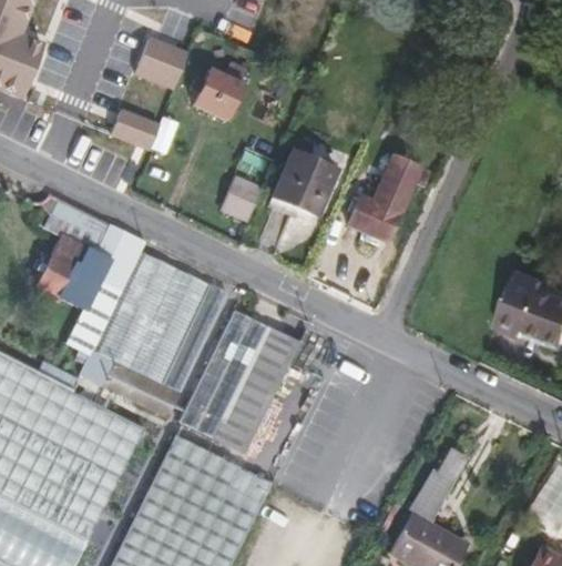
[(0,0),(0,30),(13,37),(17,27),(27,30),(39,0),(0,0)]
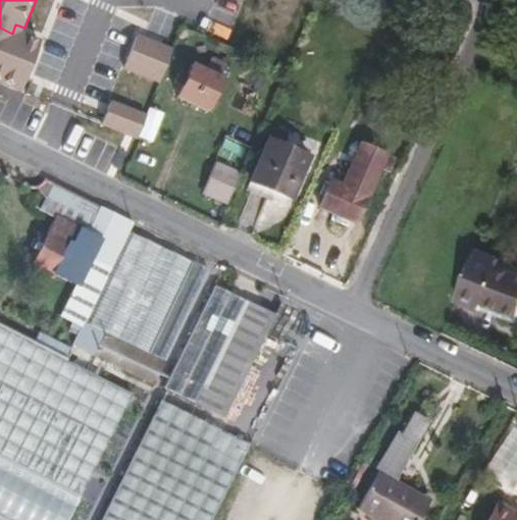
[(164,69),(175,41),(138,27),(126,54),(164,69)]
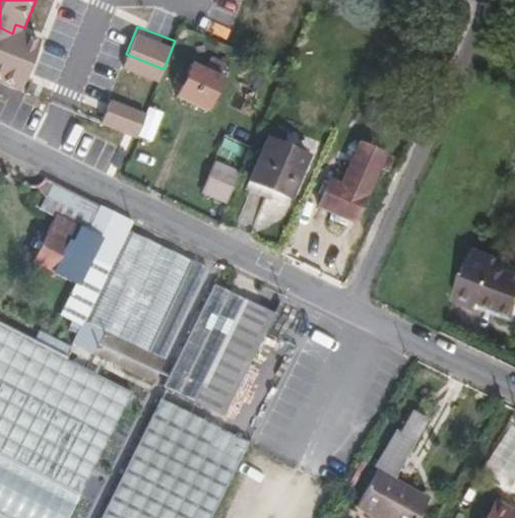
[(0,77),(25,88),(43,46),(12,34),(0,27),(0,77)]
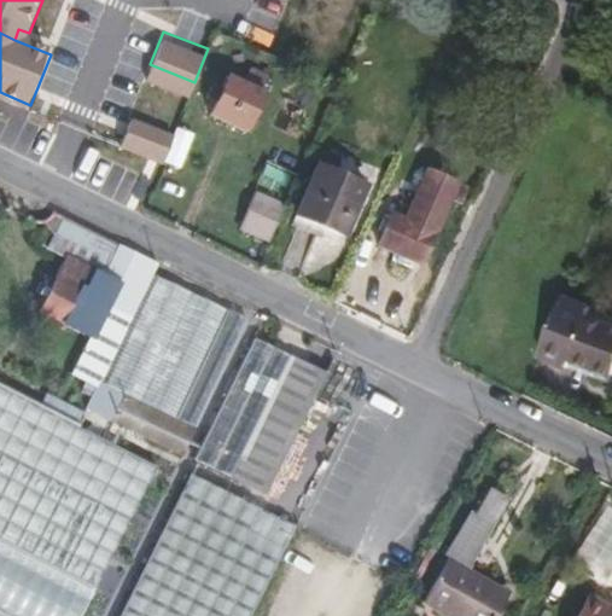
[(246,129),(264,89),(232,73),(213,114),(246,129)]
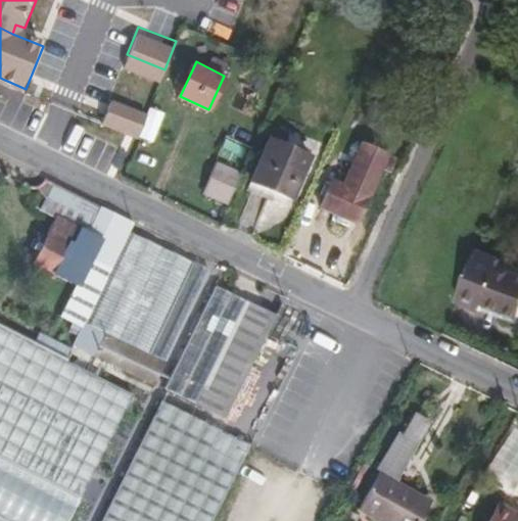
[(151,105),(113,90),(102,119),(140,133),(151,105)]
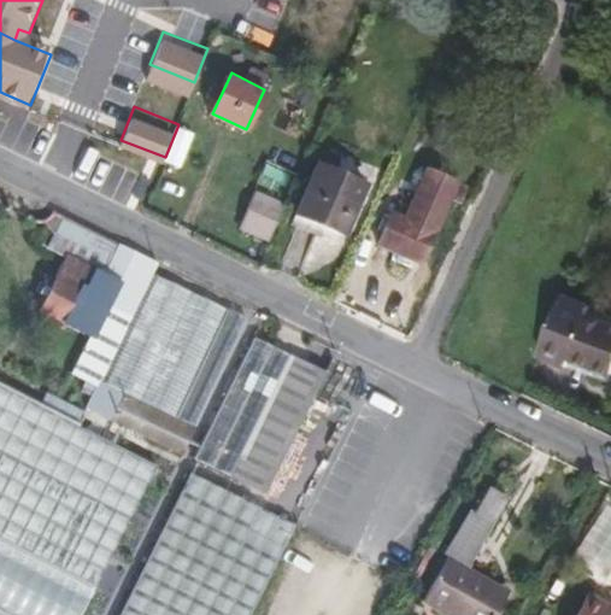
[(342,234),(364,185),(317,165),(293,224),(323,236),(327,227),(342,234)]
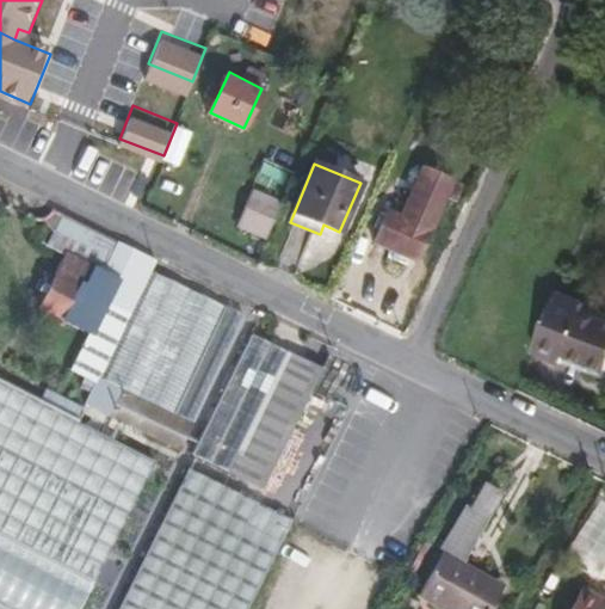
[(414,260),(451,180),(419,166),(397,214),(384,209),(383,211),(377,209),(370,226),(377,228),(371,241),(414,260)]
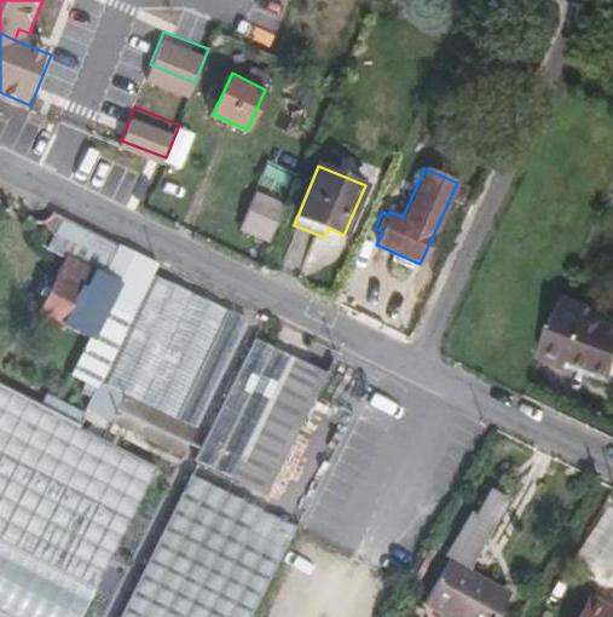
[(271,243),(288,203),(255,190),(238,229),(271,243)]
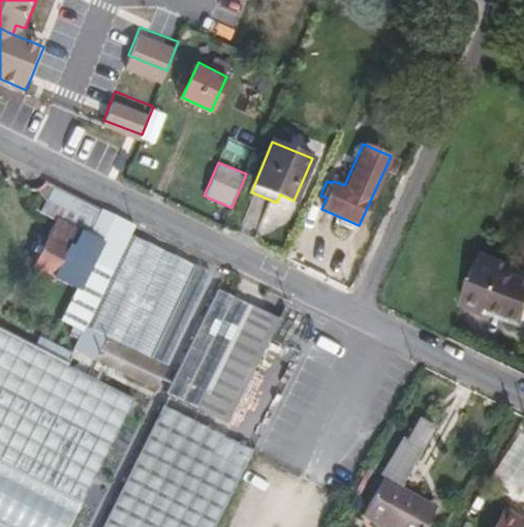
[(103,208),(59,186),(52,202),(97,223),(103,208)]
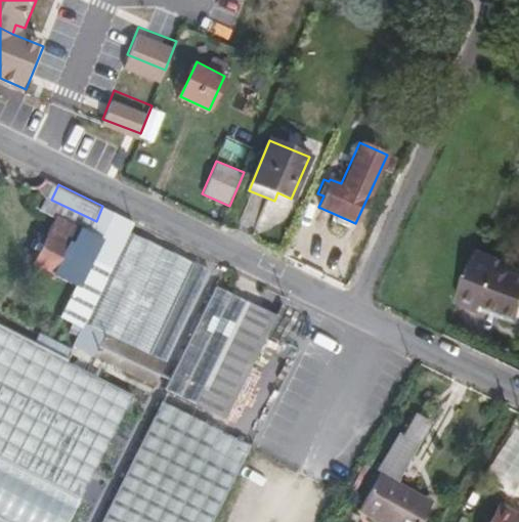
[(130,231),(135,221),(102,206),(96,221),(99,222),(96,228),(114,236),(101,262),(113,267),(130,231)]
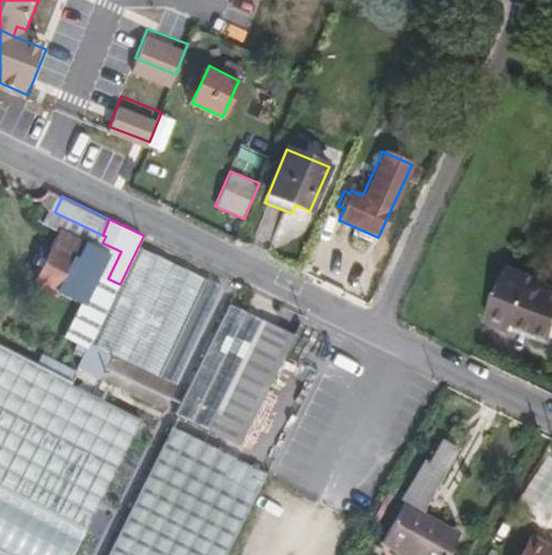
[(89,300),(112,254),(66,232),(44,279),(89,300)]
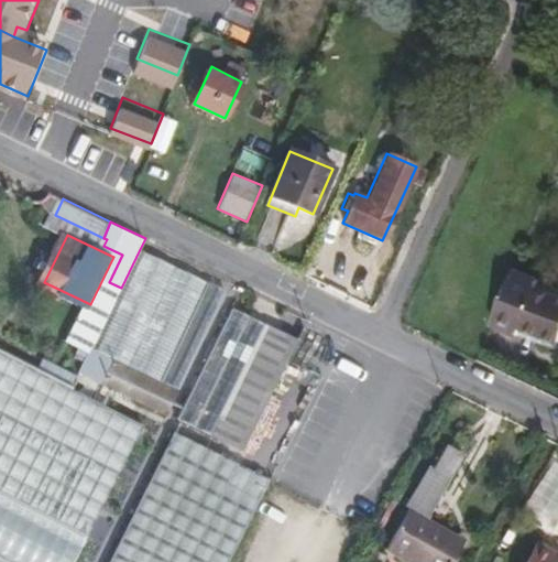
[(157,379),(206,282),(140,249),(121,288),(81,369),(165,409),(223,289),(211,283),(164,382),(157,379)]
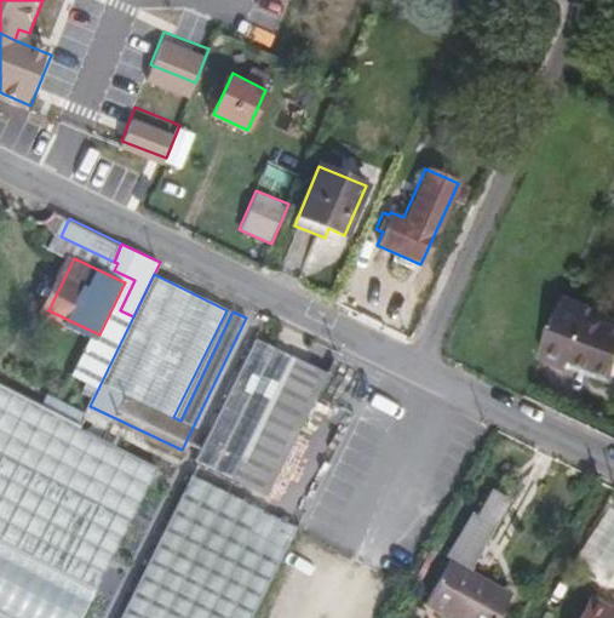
[(595,318),(598,310),(568,296),(543,356),(569,367),(573,360),(575,361),(595,318)]
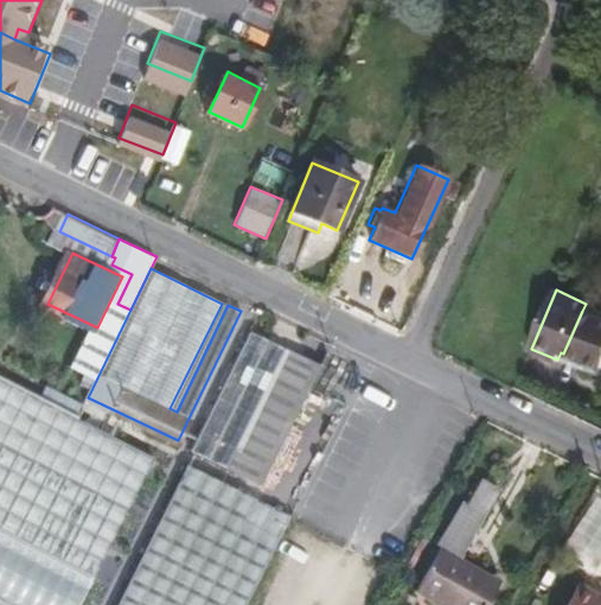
[(600,319),(582,311),(563,354),(600,369),(600,319)]
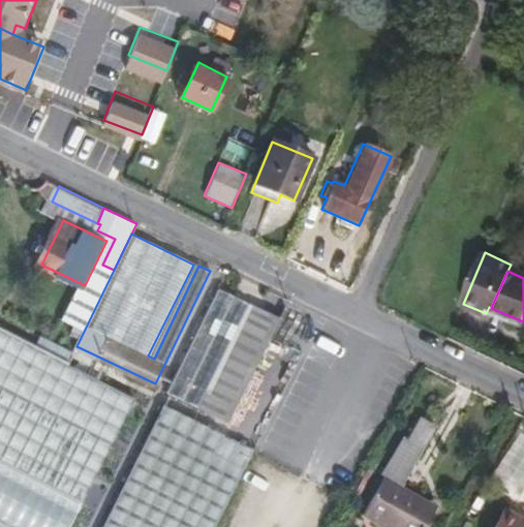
[(267,341),(278,318),(219,288),(167,391),(227,420),(267,341)]
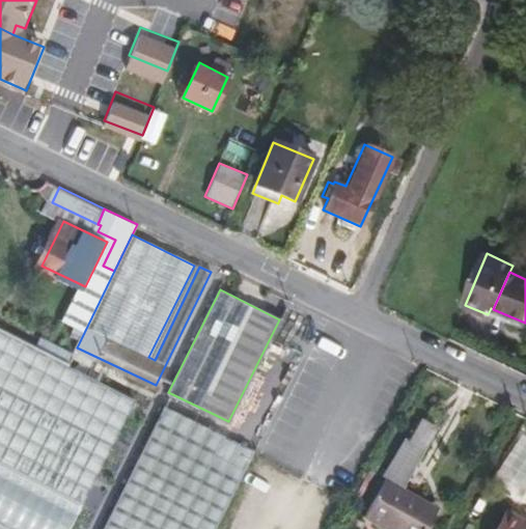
[(286,352),(304,317),(284,308),(279,319),(268,342),(286,352)]
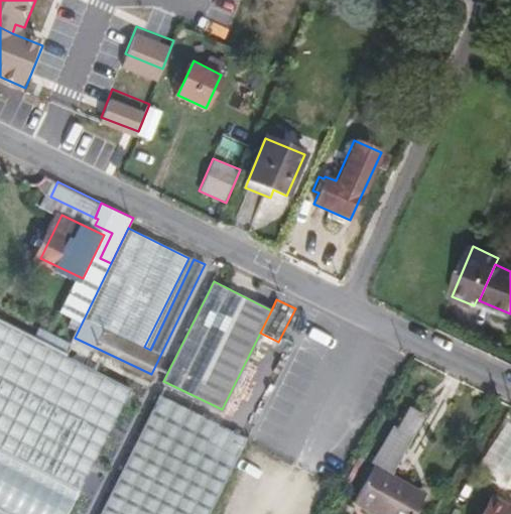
[(0,319),(0,351),(54,379),(67,353),(0,319)]
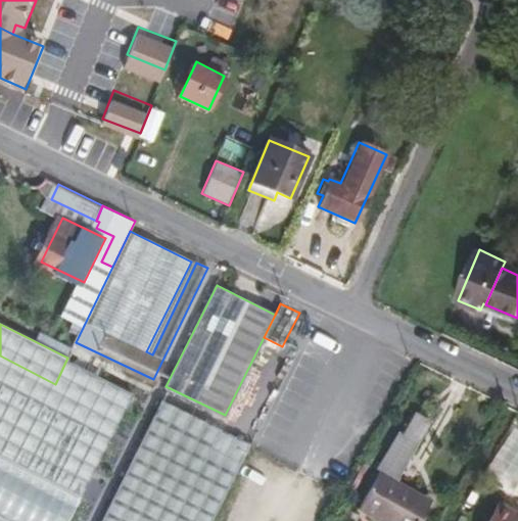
[(143,385),(78,354),(25,465),(90,495),(143,385)]
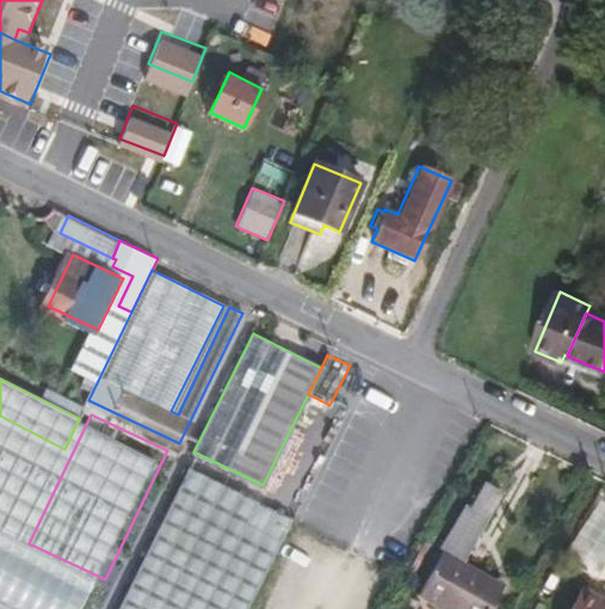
[(0,460),(48,484),(61,457),(0,426),(0,460)]
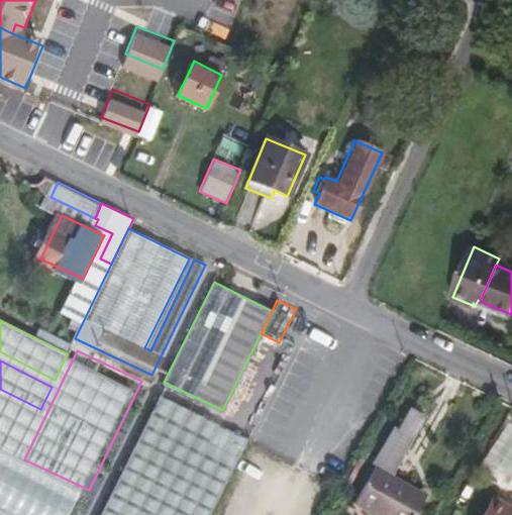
[(112,488),(101,514),(180,514),(193,483),(186,480),(194,460),(218,470),(220,462),(236,469),(250,431),(161,397),(158,406),(173,411),(162,440),(148,436),(126,493),(112,488)]
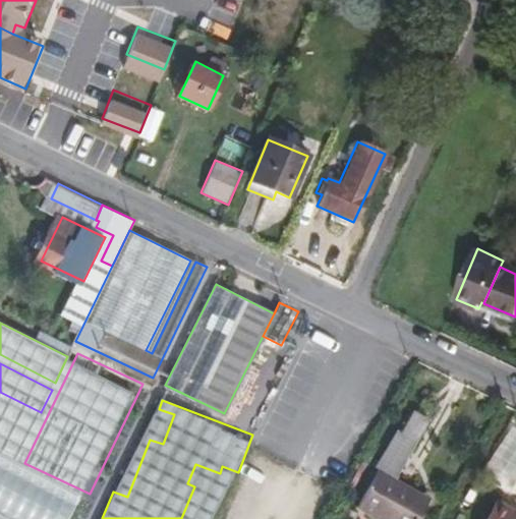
[(377,518),(416,518),(431,494),(397,476),(428,418),(415,411),(403,434),(399,431),(357,509),(377,518)]
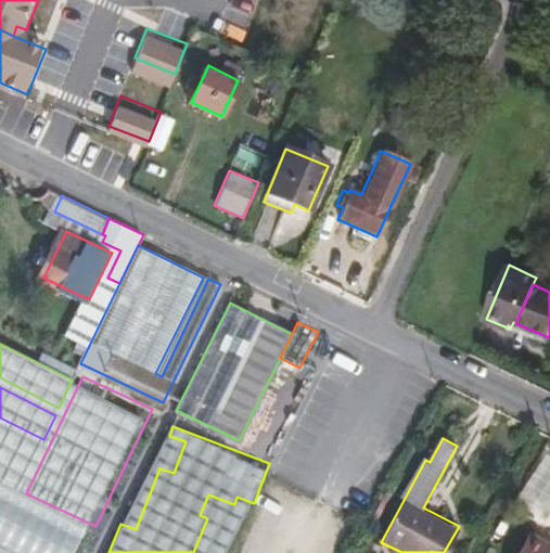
[(0,547),(0,552),(94,552),(99,544),(21,506),(0,547)]
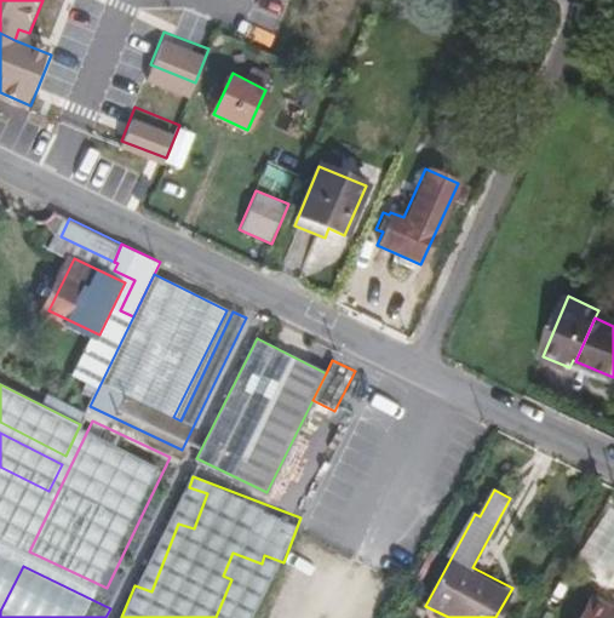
[(613,608),(591,595),(577,617),(613,617),(613,608)]
